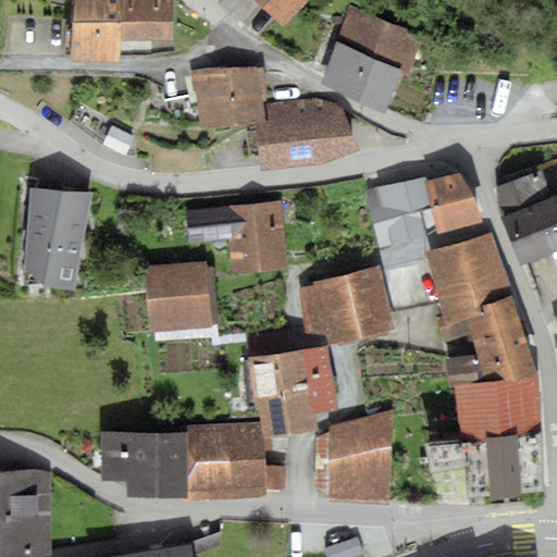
[(74,0),(70,61),(119,62),(120,39),(174,40),(174,0),(74,0)]
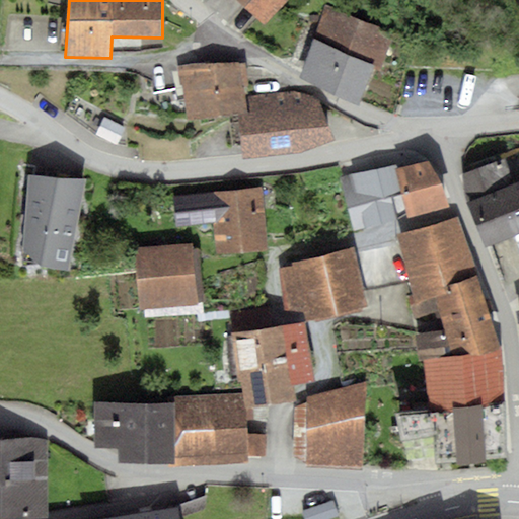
[(236,0),(264,25),(286,0),(236,0)]
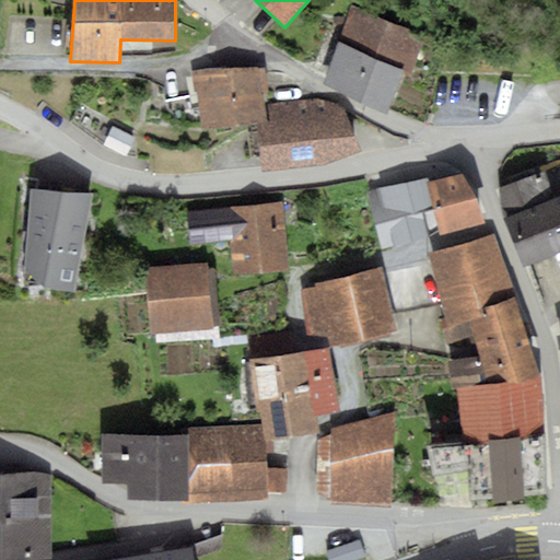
[(424,35),(351,6),(324,83),(387,114),(405,73),(412,77),(424,35)]
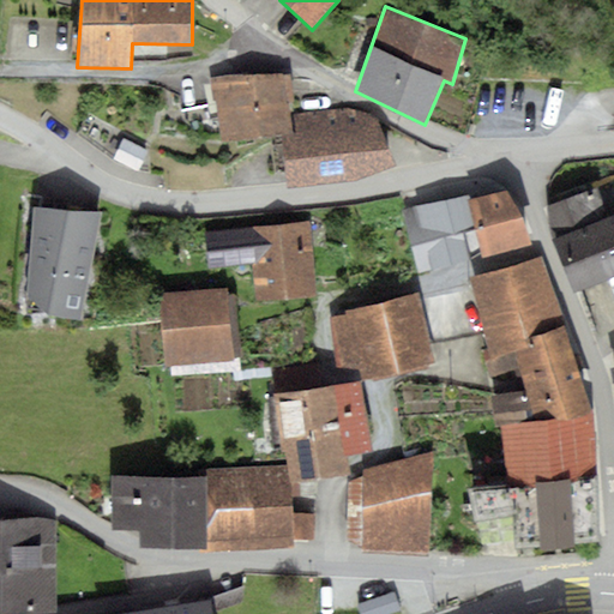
[(235,74),(208,78),(222,143),(293,131),(283,73),(235,74)]
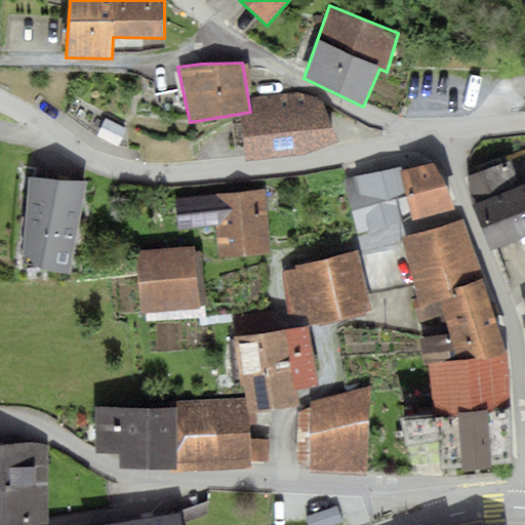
[(253,115),(241,116),(246,161),(305,155),(339,142),(323,103),(297,93),(251,98),(253,115)]
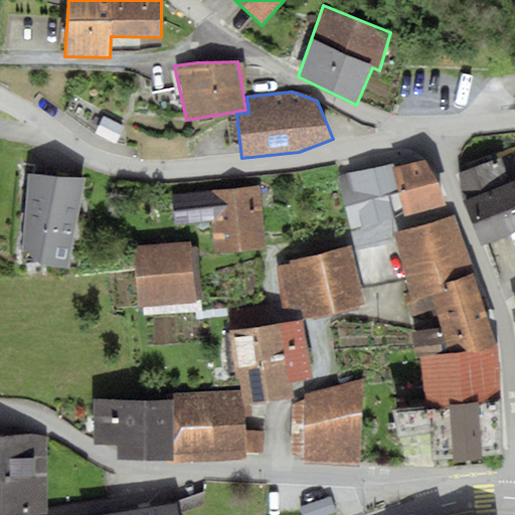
[(101,139),(127,146),(127,125),(112,120),(73,96),(65,112),(101,139)]
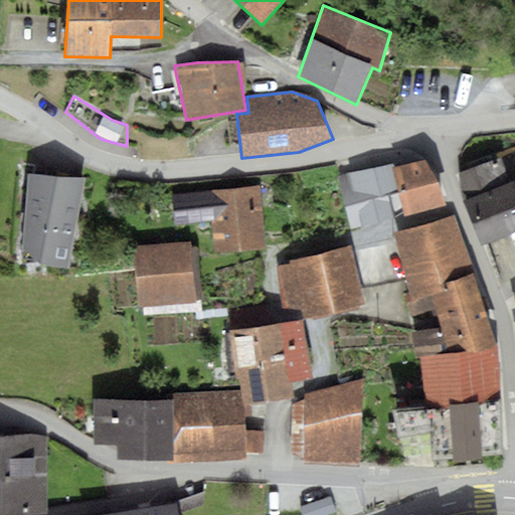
[(514,158),(512,151),(456,173),(467,200),(464,201),(482,245),(514,231),(514,158)]
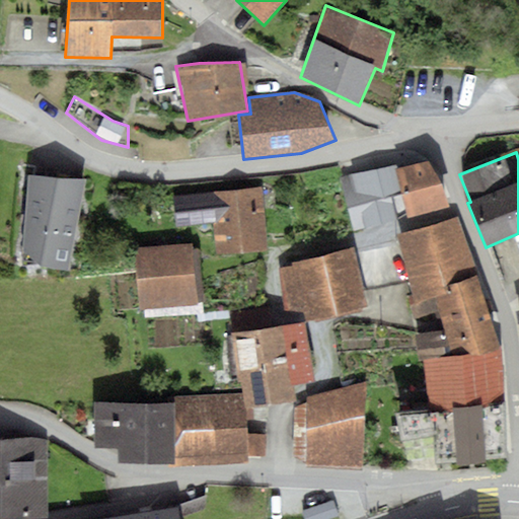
[(394,165),(340,176),(353,230),(397,219),(408,218),(449,207),(442,182),(429,161),(396,169),(394,165)]
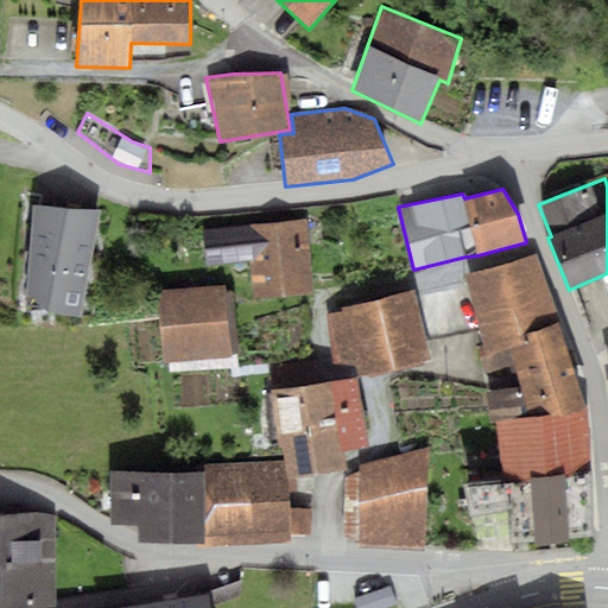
[(101,210),(33,206),(25,293),(48,311),(78,316),(101,210)]
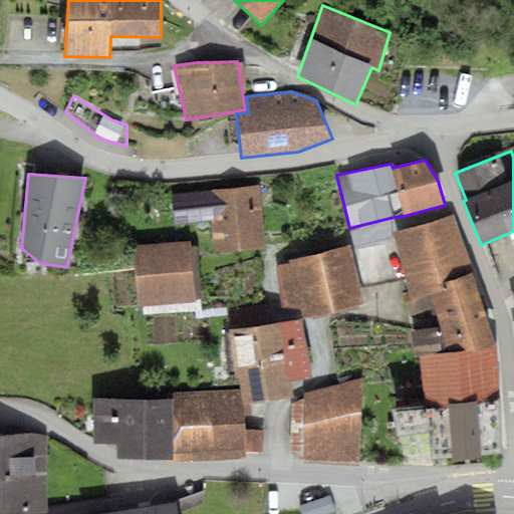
[(259,185),(171,194),(175,225),(211,221),(214,252),(265,247),(259,185)]
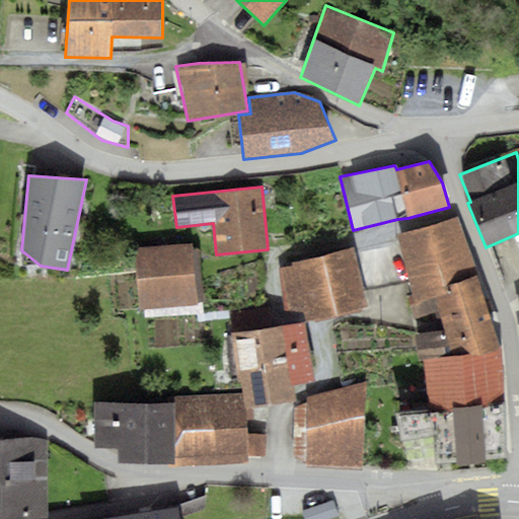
[(457,218),(397,235),(399,240),(409,282),(414,302),(449,291),(448,284),(476,276),(457,218)]
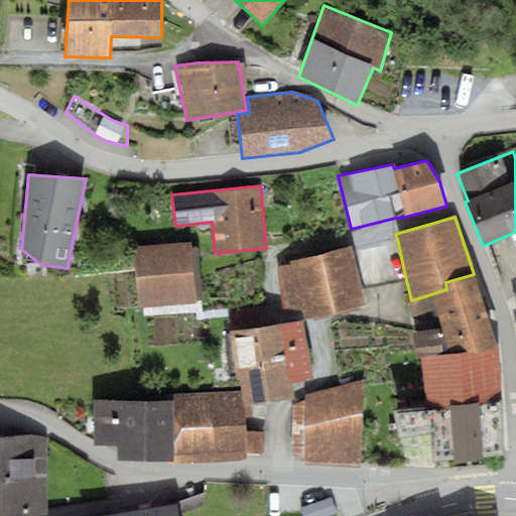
[(397,239),(353,250),(362,288),(406,280),(397,239)]
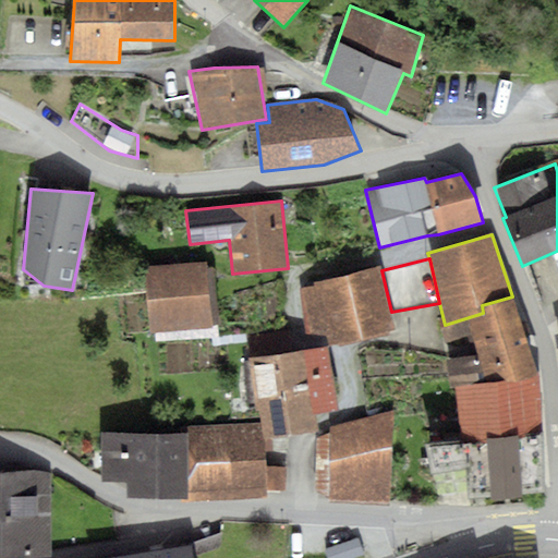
[(206,263),(143,269),(149,334),(155,332),(213,327),(207,271),(206,263)]
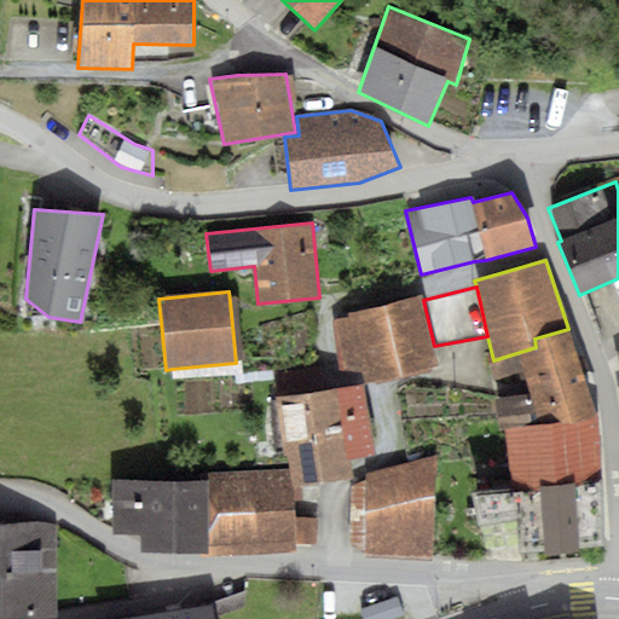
[(422,296),(348,314),(350,318),(333,322),(339,371),(363,371),(365,382),(439,366),(434,346),(423,300),(422,296)]
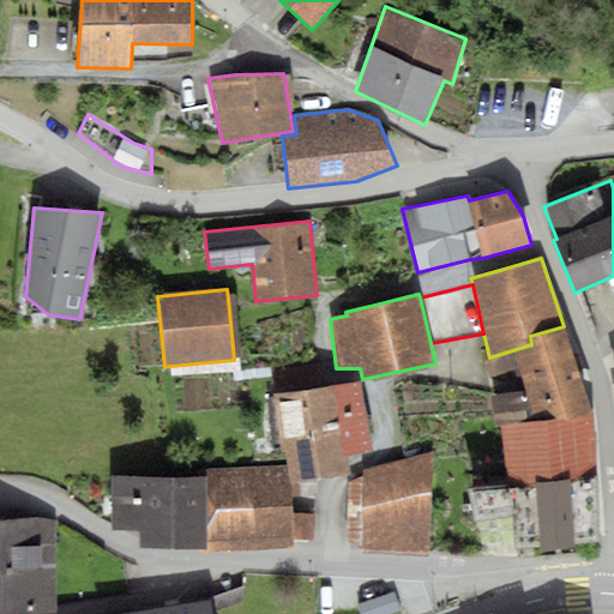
[(235,299),(228,299),(234,360),(170,366),(172,377),(242,369),(235,299)]
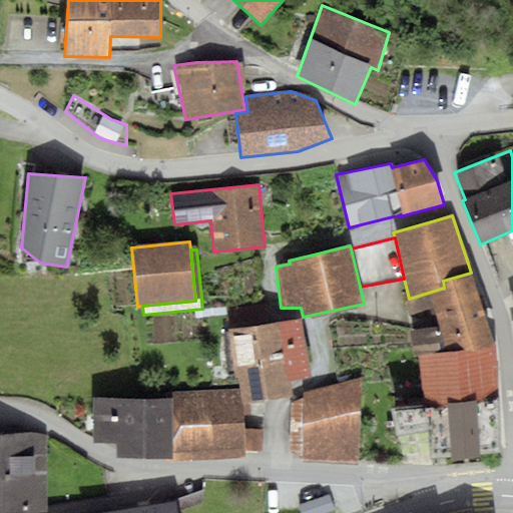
[(471,273),(443,281),(444,288),(409,299),(404,301),(409,316),(433,308),(439,326),(410,330),(414,354),(418,354),(494,346),(471,273)]
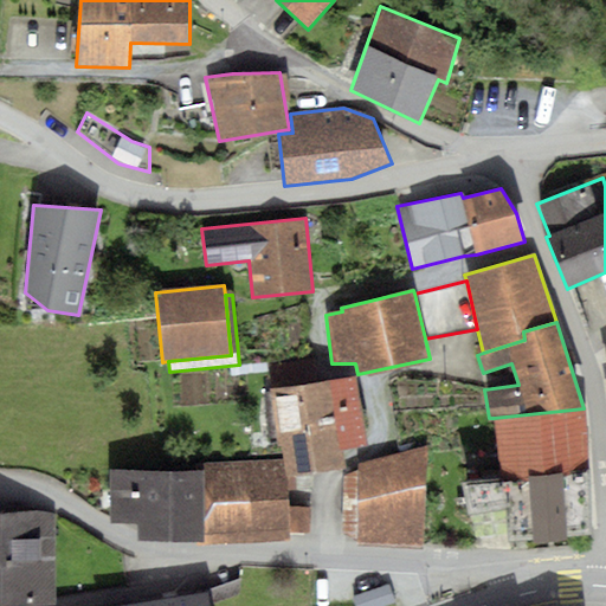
[(274,389),(271,389),(287,477),(346,466),(342,450),(371,445),(356,374),(317,381),(314,359),(270,367),(274,389)]
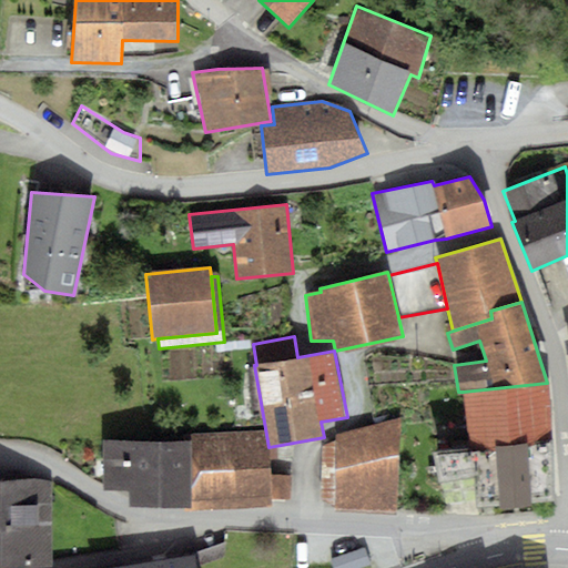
[(547,383),(463,392),(469,447),(551,438),(547,383)]
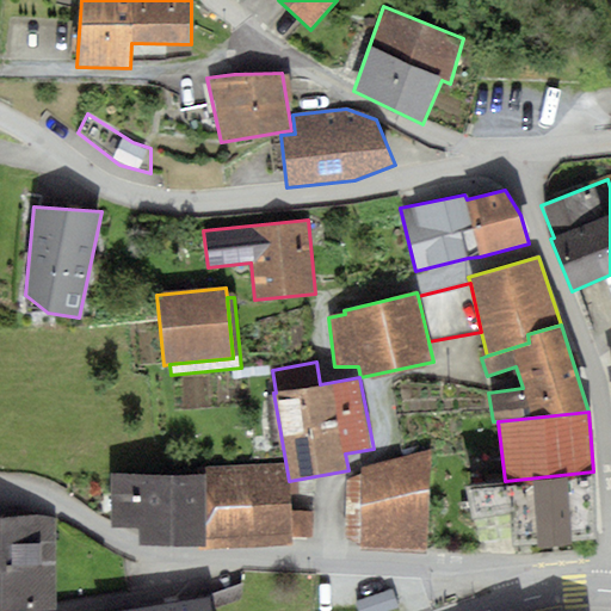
[(429,450),(360,469),(362,475),(347,481),(346,538),(362,545),(362,550),(427,554),(429,450)]
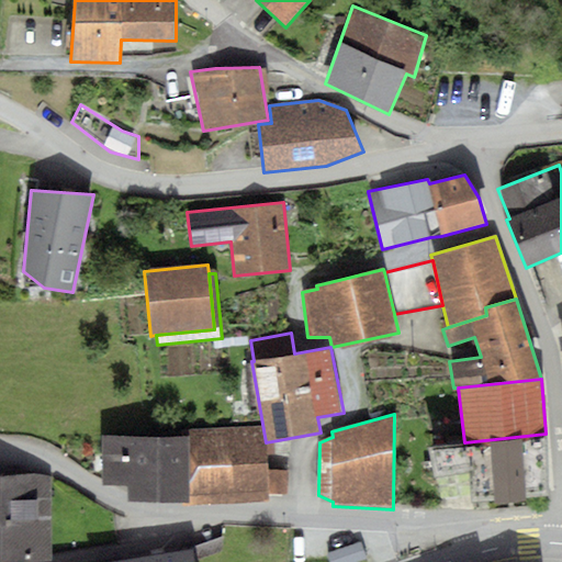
[(187,430),(188,438),(187,501),(188,505),(268,501),(268,495),(288,495),(289,470),(266,471),(262,427),(187,430)]
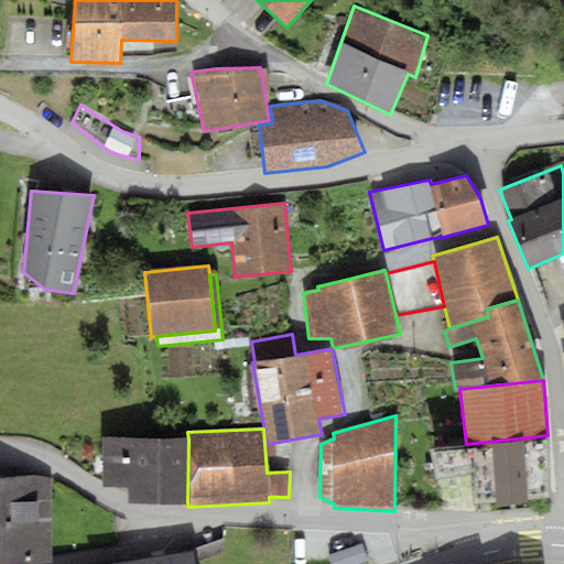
[(548,435),(466,444),(431,448),(436,478),(440,478),(470,474),(473,497),(473,503),(550,498),(548,435)]
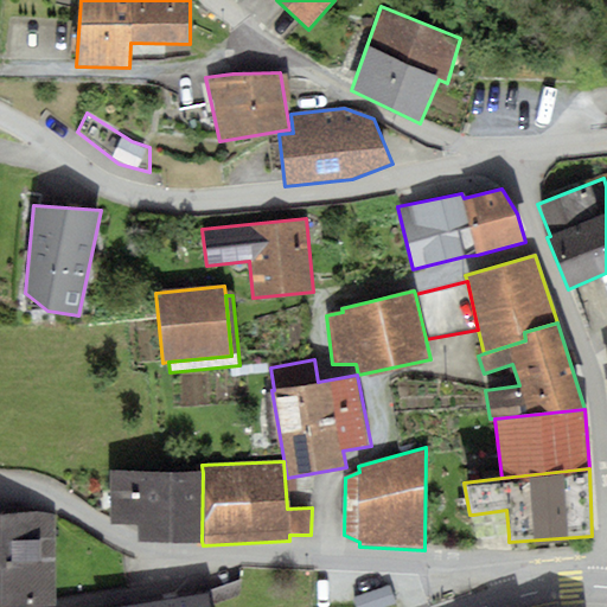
[(203,473),(110,472),(110,524),(138,524),(138,541),(202,541),(203,473)]
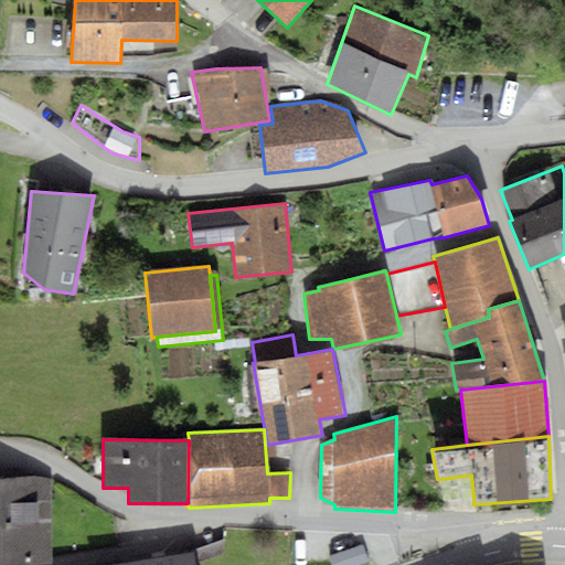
[(471,475),(440,479),(443,501),(473,498),(471,475)]
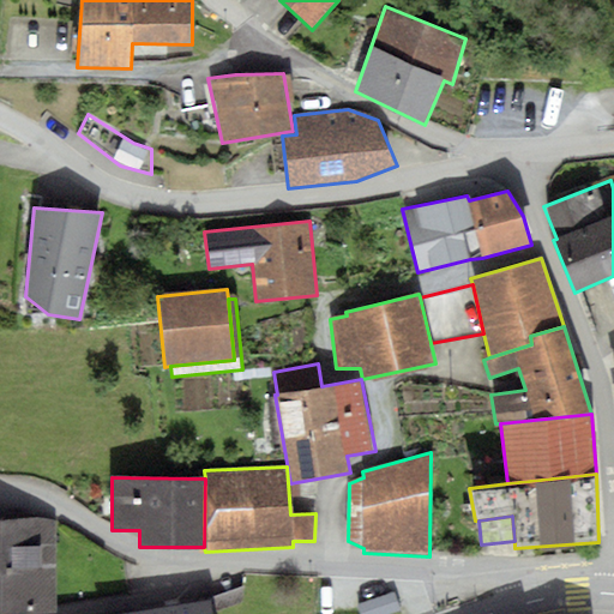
[(0,613),(58,613),(58,517),(0,517),(0,613)]
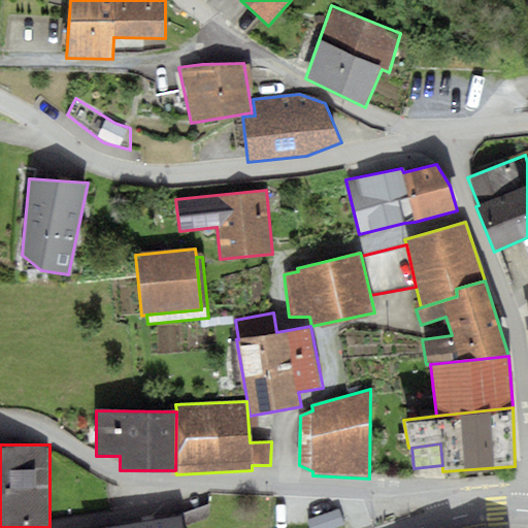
[(306,520),(308,527),(336,527),(344,525),(339,509),(306,520)]
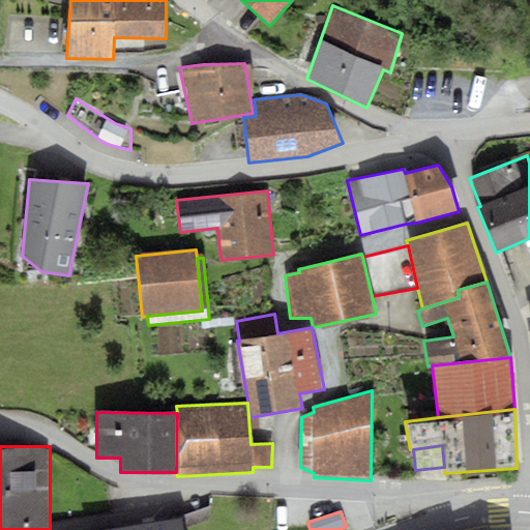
[(182,529),(180,518),(104,529),(182,529)]
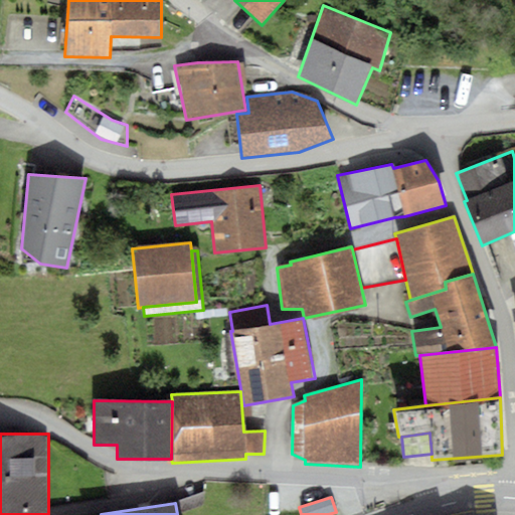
All buildings are outlined.
